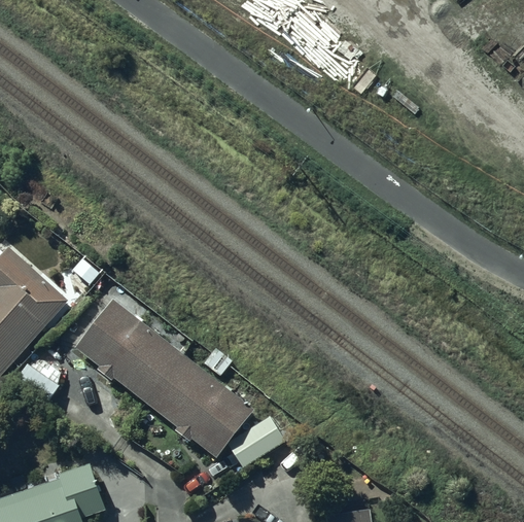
[(0,374),(10,362),(18,370),(43,341),(36,335),(67,300),(8,246),(0,255),(0,374)]
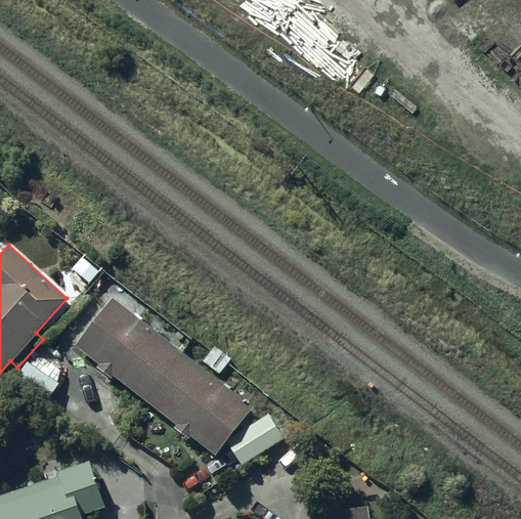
[(191,436),(214,453),(251,406),(113,298),(76,346),(97,363),(95,365),(111,378),(113,375),(174,424),(173,426),(189,439),(191,436)]
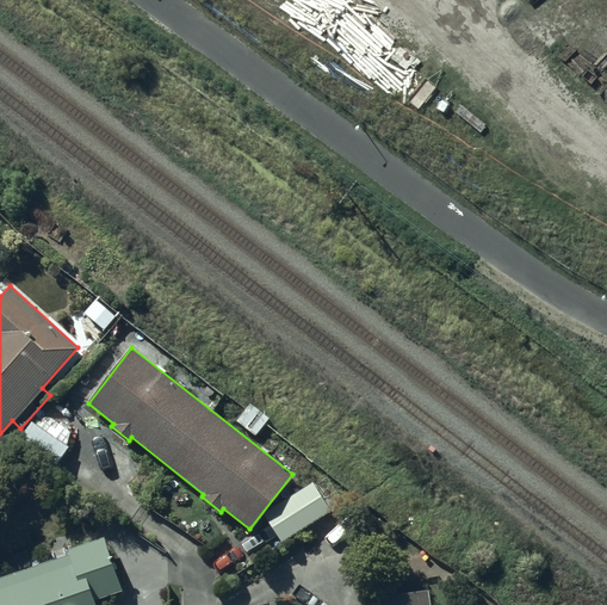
[(51,474),(68,449),(29,424),(13,450),(51,474)]
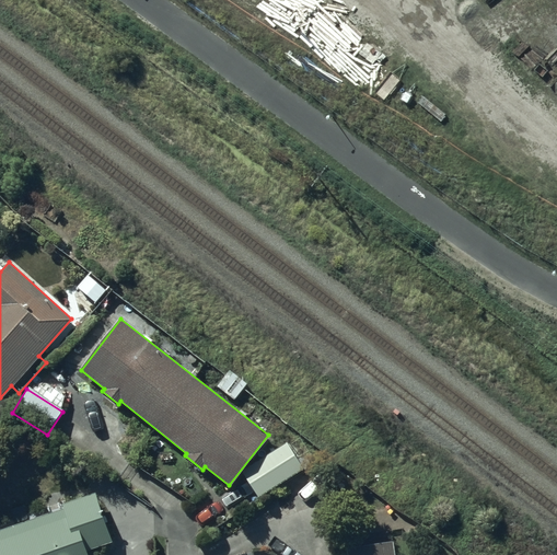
[(287,444),(241,473),(257,498),(303,470),(287,444)]
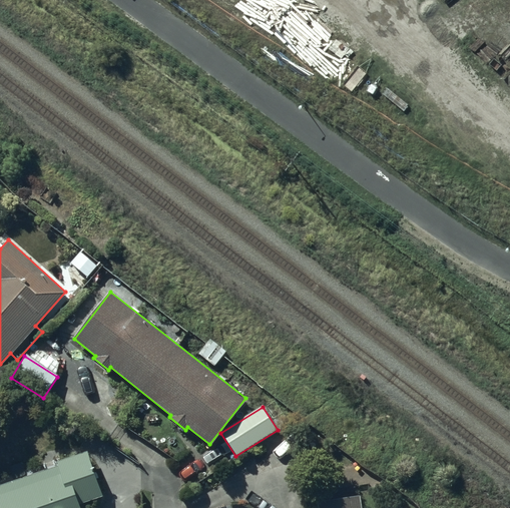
[(81,507),(80,503),(100,496),(84,451),(55,461),(57,465),(0,484),(0,507),(81,507)]
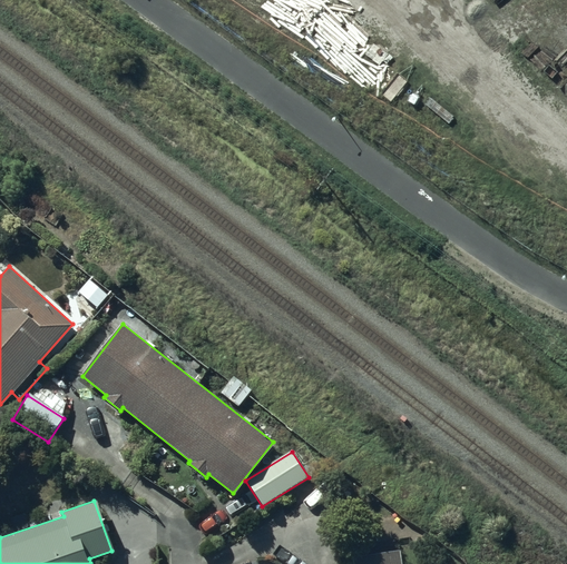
[(401,563),(400,548),(353,555),(354,563),(401,563)]
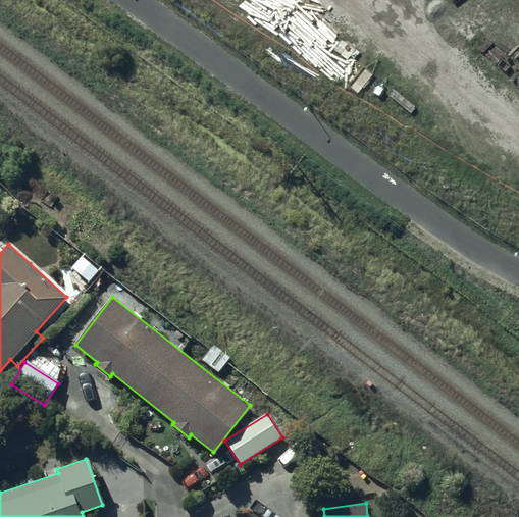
All buildings are outlined.
